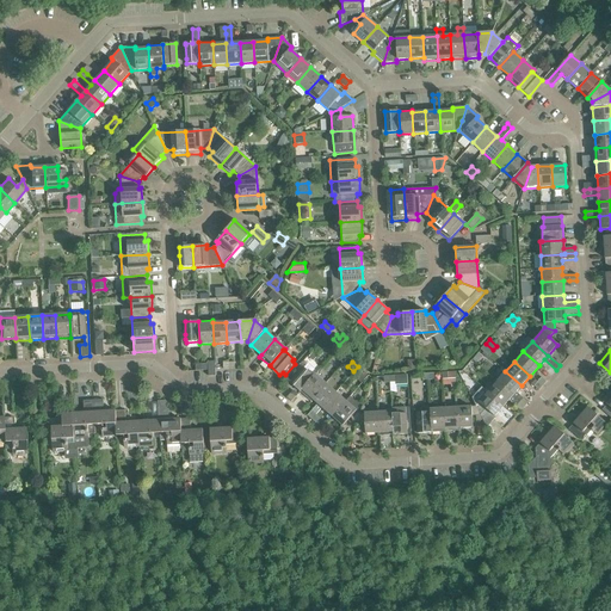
[(313,376),(303,368),(289,383),(300,392),(313,376)]
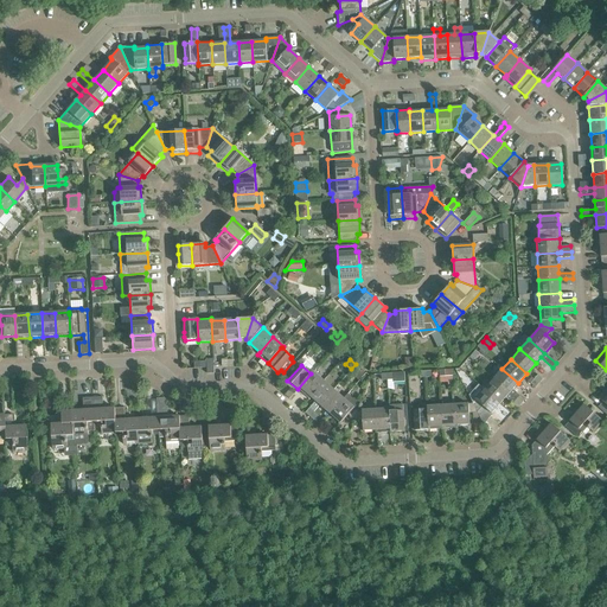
[(359,366),(353,374),(360,379),(365,372),(359,366)]
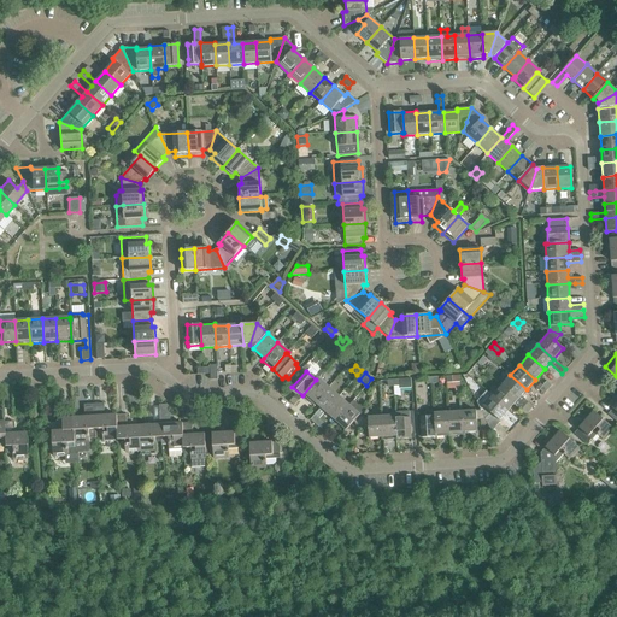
[(510,375),(501,386),(529,411),(533,406),(521,395),(527,389),(510,375)]
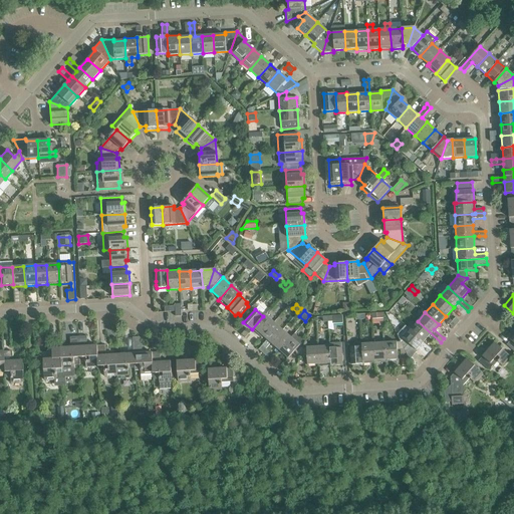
[(262,335),(273,322),(265,314),(263,316),(252,329),(260,337),(262,335)]
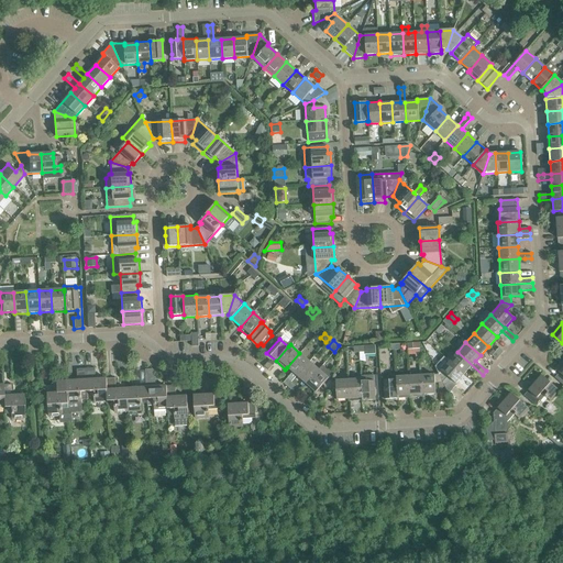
[(375,345),(364,346),(364,352),(364,355),(375,354),(375,345)]
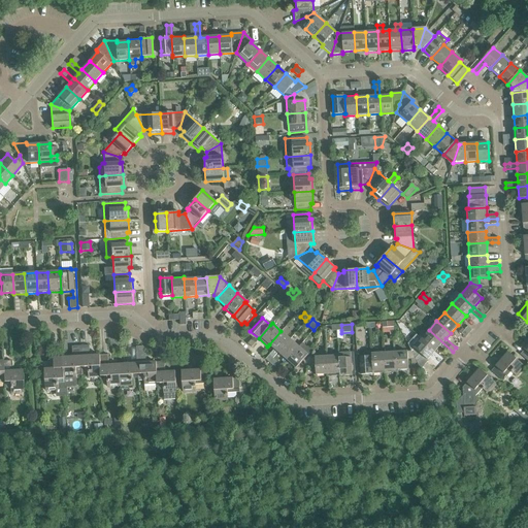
[(429,330),(421,339),(435,351),(439,345),(450,355),(453,352),(429,330)]
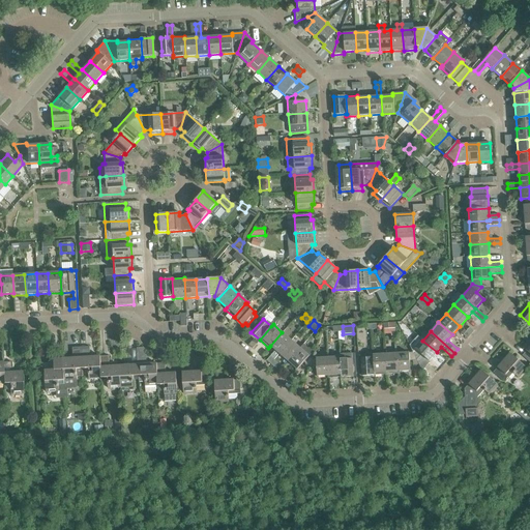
[(273,359),(278,354),(291,340),(282,332),(270,346),(275,350),(266,360),(270,364),(273,359)]
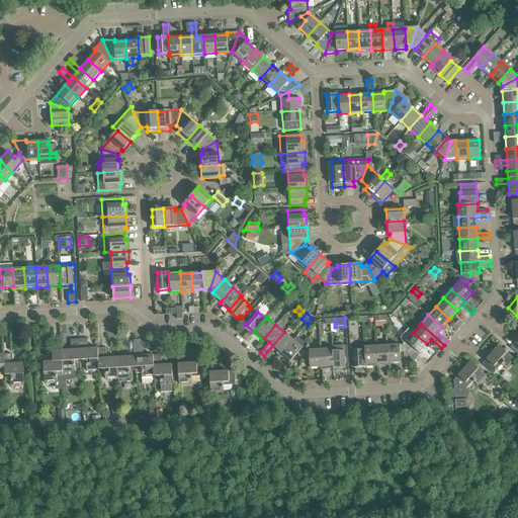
[(403,344),(407,352),(412,362),(420,354),(419,353),(427,344),(413,333),(409,329),(400,338),(403,344)]
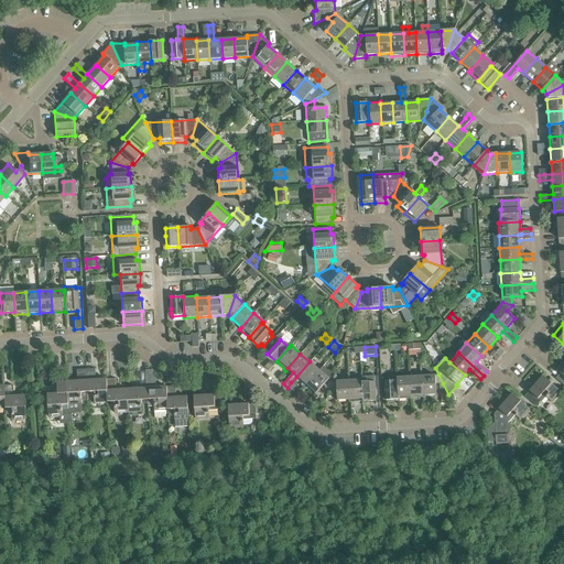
[(296,377),(306,384),(320,370),(310,361),(296,377)]
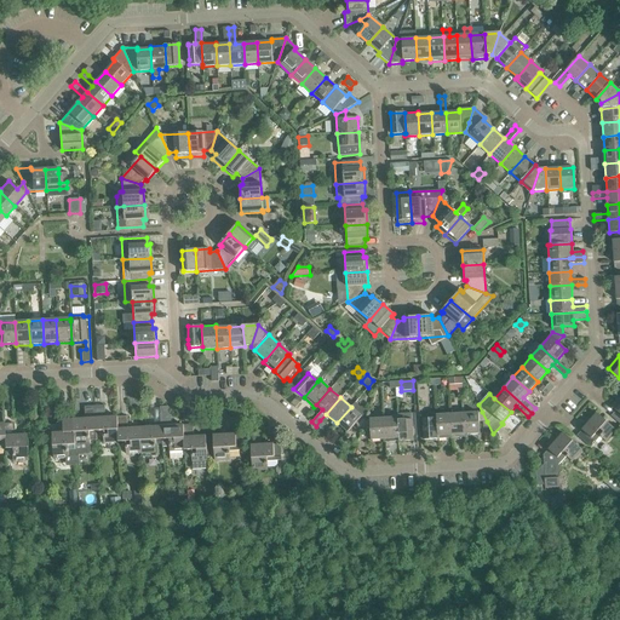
[(355,424),(361,429),(365,419),(368,411),(361,408),(355,402),(351,407),(337,423),(348,432),(355,424)]
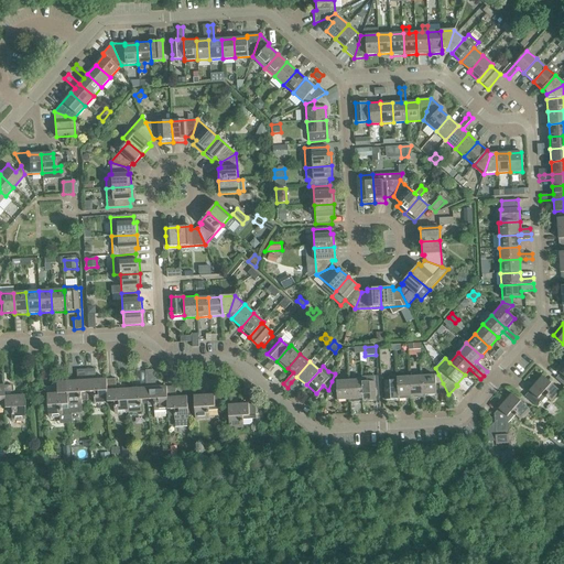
[(80,392),(87,392),(85,369),(76,370),(77,381),(66,381),(68,412),(79,411),(79,404),(82,404),(80,392)]
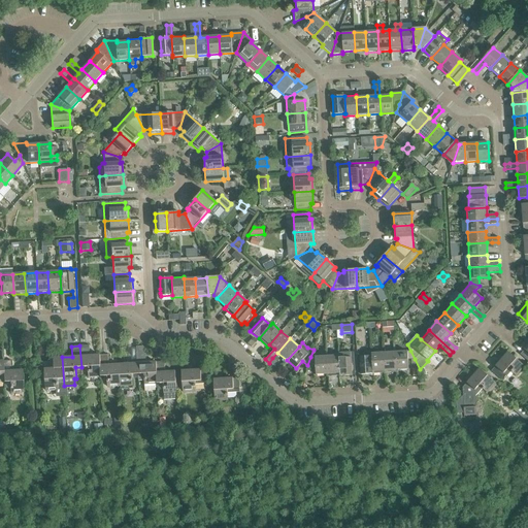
[(88,377),(100,376),(99,355),(90,356),(89,345),(79,345),(81,367),(88,367),(88,377)]
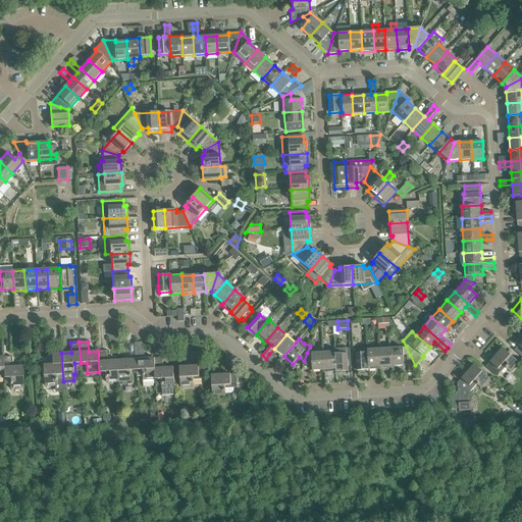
[(143,380),(155,379),(154,358),(144,359),(144,352),(146,351),(146,357),(152,357),(152,349),(146,349),(146,347),(141,343),(135,343),(135,349),(135,356),(135,359),(136,359),(136,370),(142,369),(143,380)]
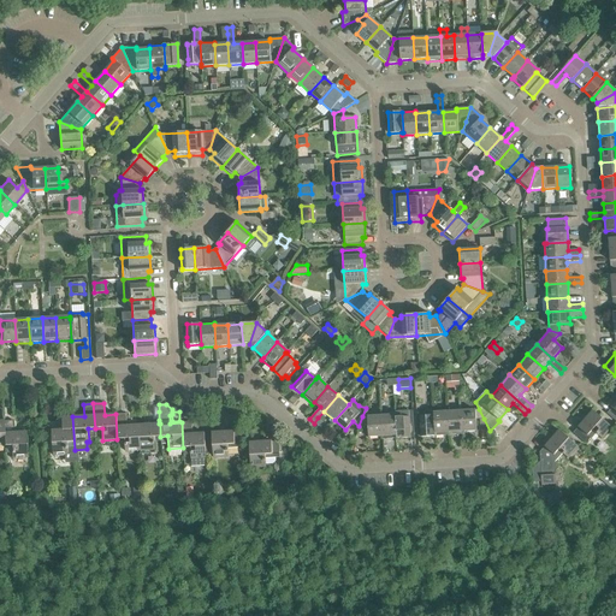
[(479,409),(461,410),(462,432),(477,431),(475,419),(484,419),(479,409)]
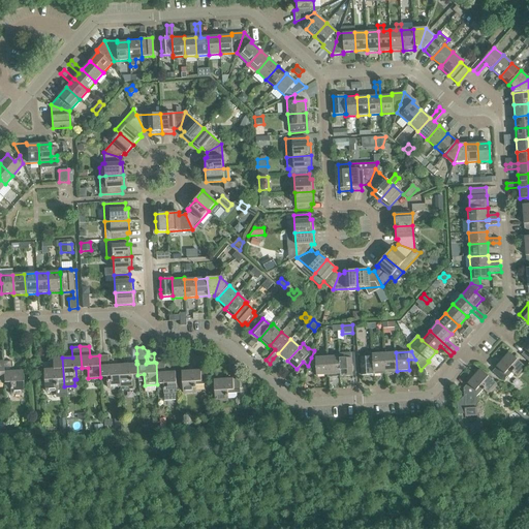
[(339,353),(339,356),(339,359),(340,376),(352,376),(350,352),(339,353)]
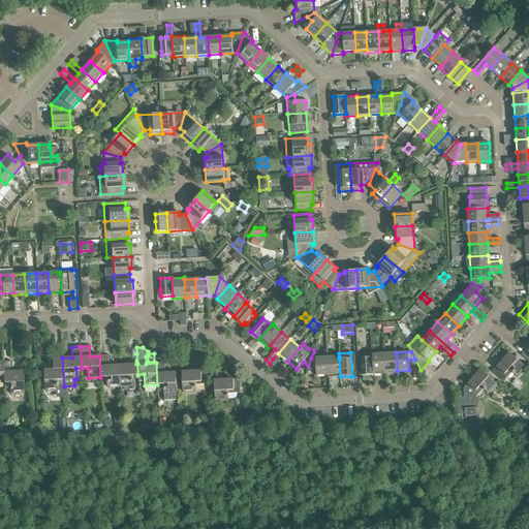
[(396,352),(383,353),(385,374),(397,373),(397,371),(396,352)]
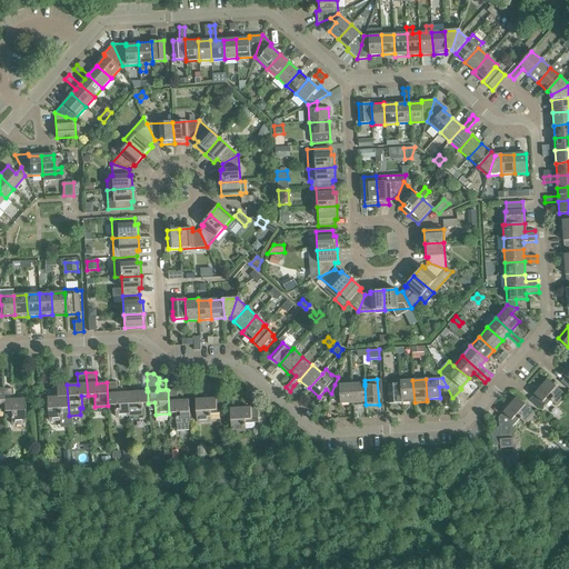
[(529,400),(540,410),(546,405),(550,400),(556,406),(565,395),(547,379),(529,400)]
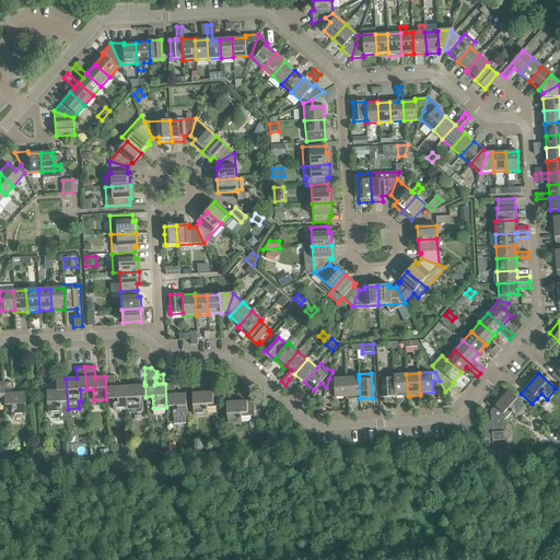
[(394,375),(394,377),(395,396),(408,396),(406,374),(394,375)]
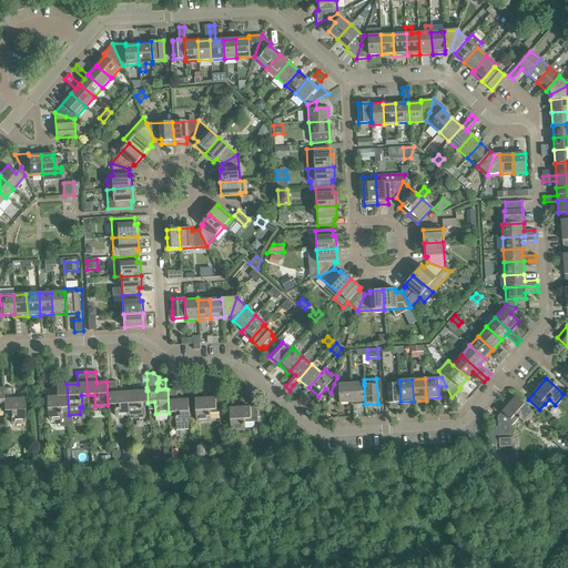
[(115,416),(129,415),(128,392),(117,393),(117,382),(107,382),(108,405),(114,405),(115,416)]
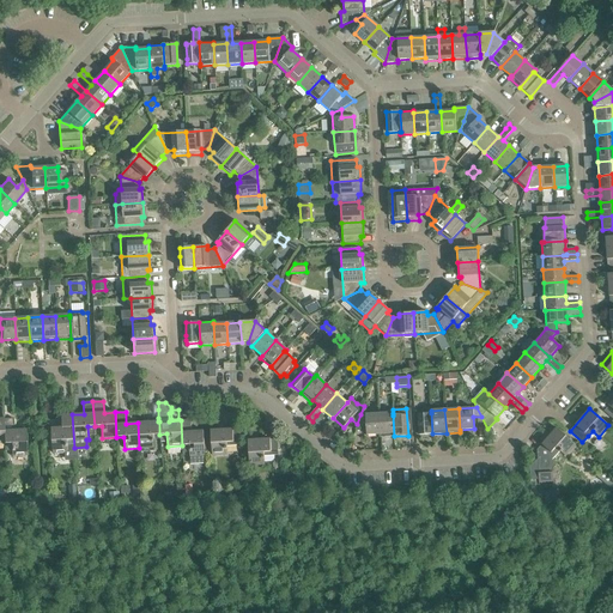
[(366,435),(380,435),(378,413),(360,414),(357,424),(365,424),(366,435)]
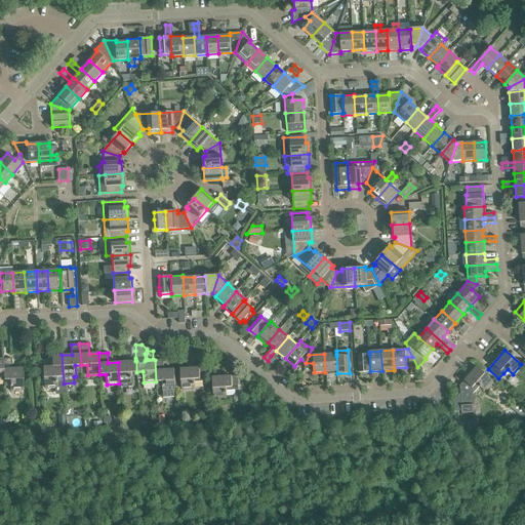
[(325,372),(325,374),(337,373),(336,356),(336,354),(324,354),(325,372)]
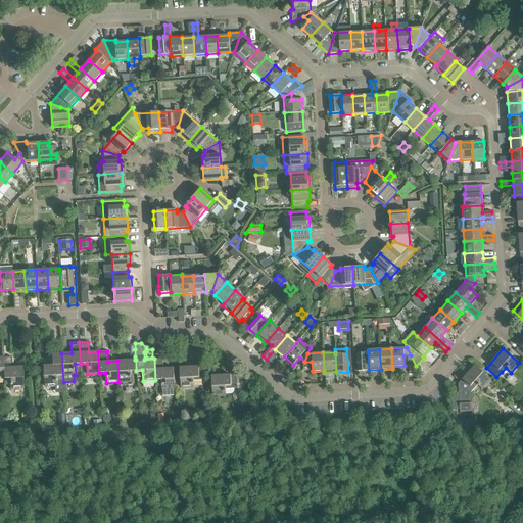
[(368,352),(357,353),(358,371),(369,370),(368,352)]
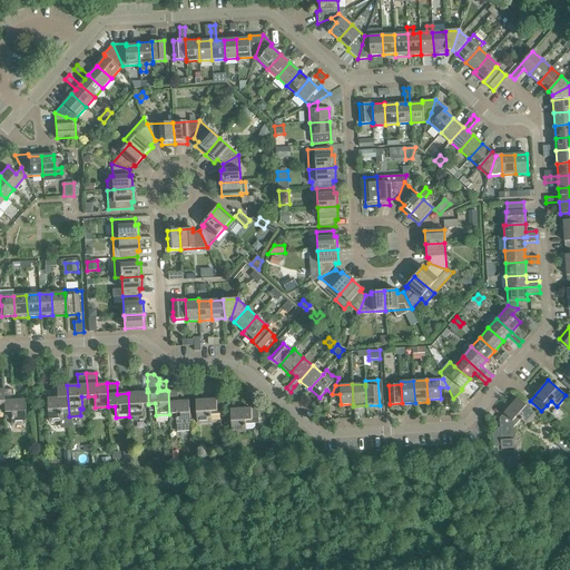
[(70,428),(69,416),(67,385),(58,386),(58,397),(48,399),(49,422),(60,421),(60,425),(65,428),(70,428)]
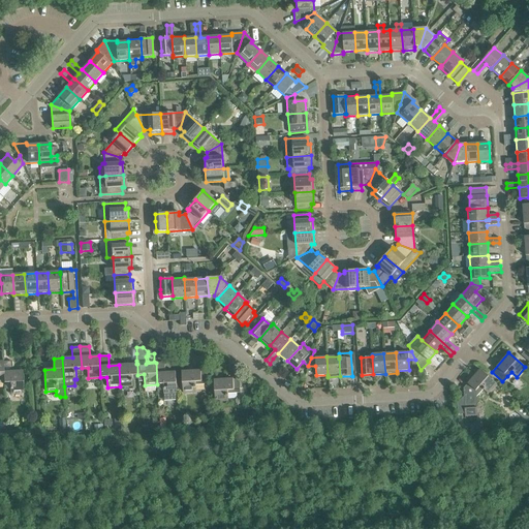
[(132,375),(137,375),(137,364),(136,364),(136,361),(128,362),(128,365),(119,365),(120,386),(132,385),(132,375)]
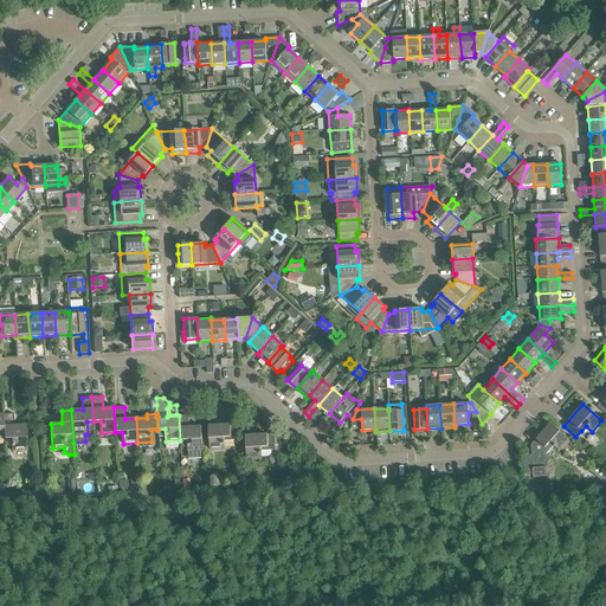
[(12,414),(2,414),(4,439),(11,439),(11,451),(26,450),(25,425),(13,426),(12,414)]
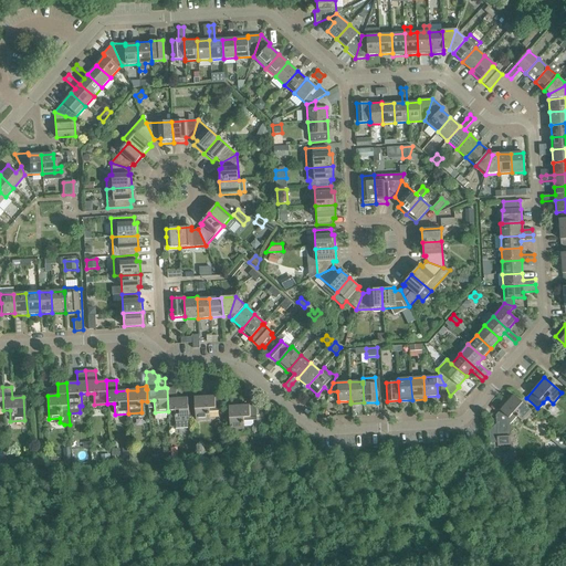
[(167,388),(168,411),(168,418),(175,417),(175,422),(176,429),(189,428),(188,398),(177,399),(176,387),(167,388)]
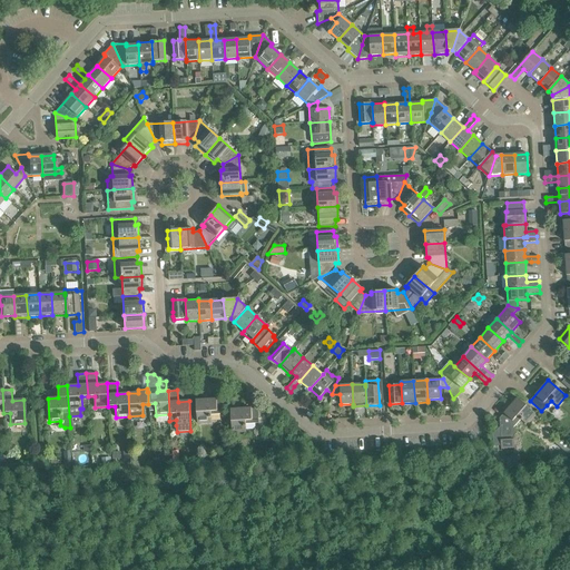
[(499,419),(501,449),(514,448),(512,421),(517,416),(524,424),(534,413),(517,397),(499,419)]
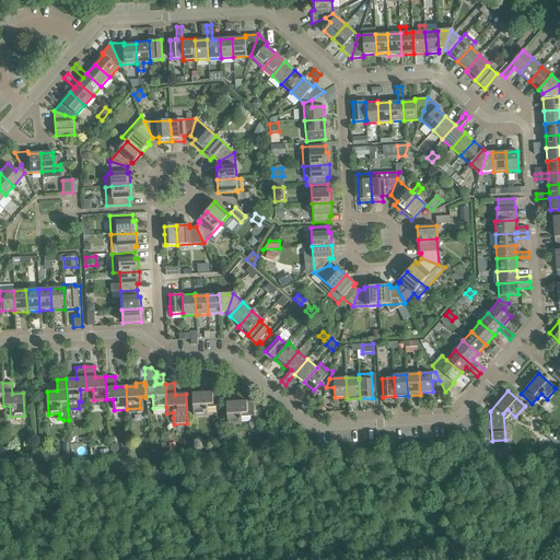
[(193,394),(194,417),(207,416),(207,408),(220,407),(219,392),(193,394)]
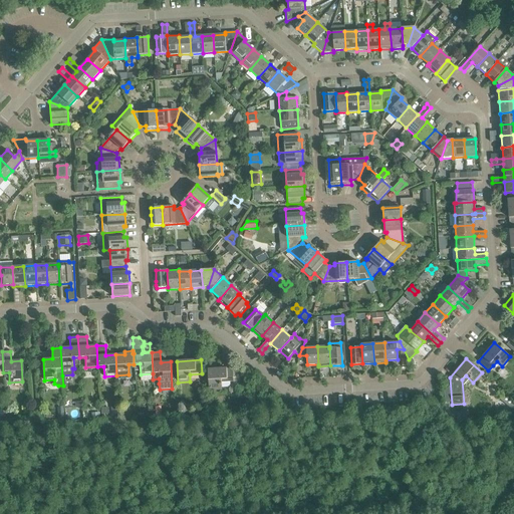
[(208,369),(209,391),(222,390),(221,382),(233,381),(232,367),(208,369)]
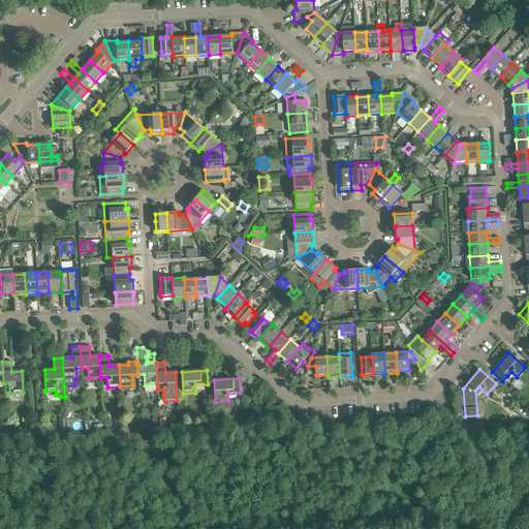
[(526,422),(528,417),(528,411),(521,405),(516,411),(526,422)]
